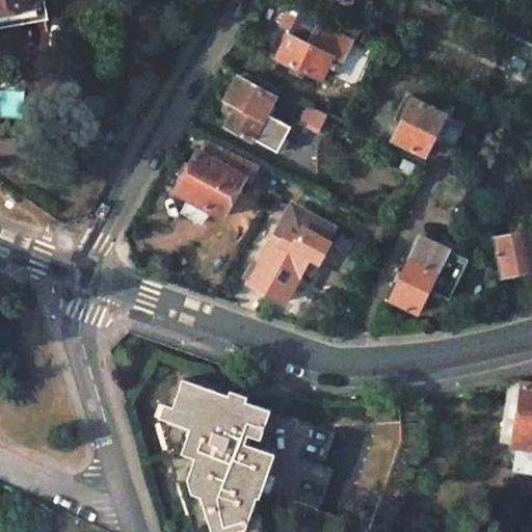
[(0,0),(0,10),(38,7),(36,0),(0,0)]
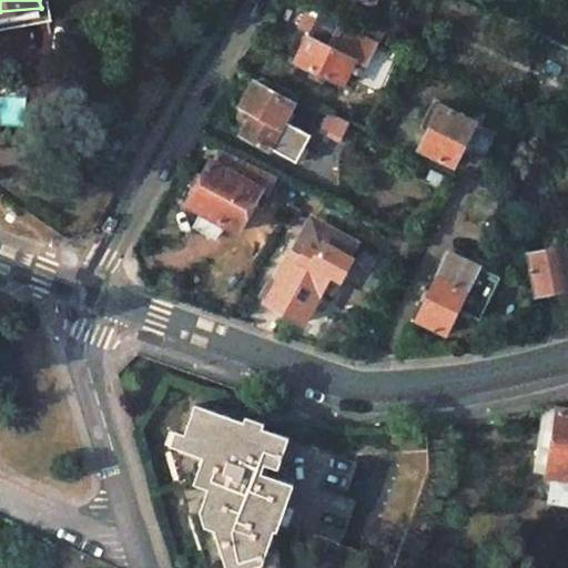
[(364,66),(376,42),(320,14),(307,37),(303,34),(298,41),(303,44),(295,60),(344,84),(356,62),(364,66)]
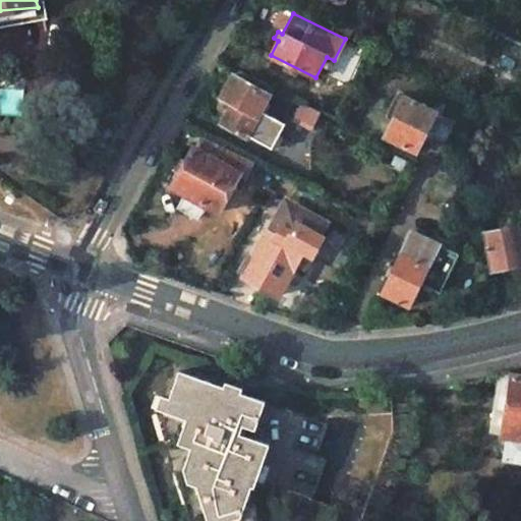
[(272,89),(235,69),(219,100),(230,107),(220,126),(244,139),(245,138),(270,152),(283,126),(258,113),(272,89)]
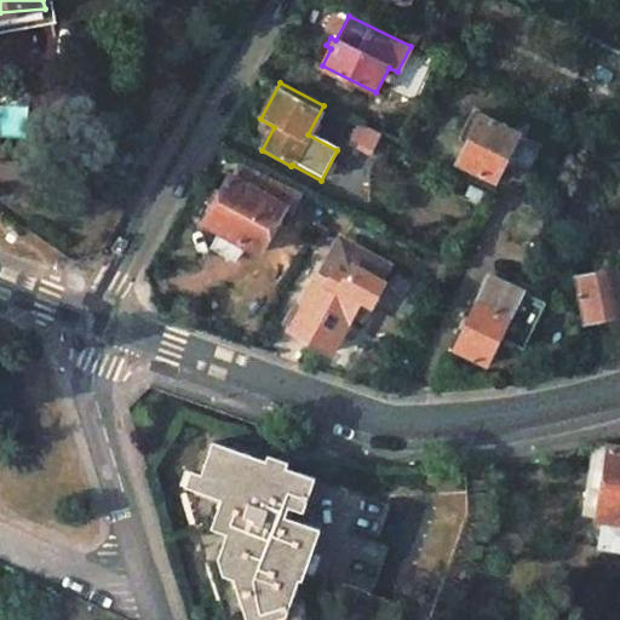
[(545,138),(483,104),(455,158),(497,178),(506,161),(528,173),(545,138)]
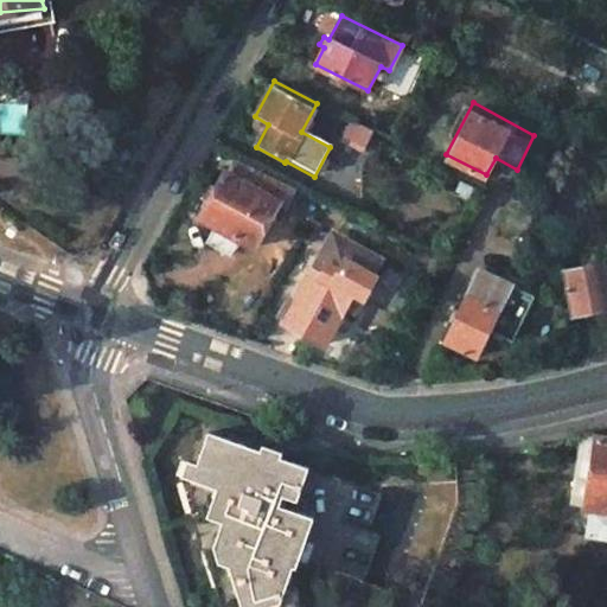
[(197,221),(253,251),(280,204),(286,208),(294,192),(235,164),(228,176),(223,173),(197,221)]
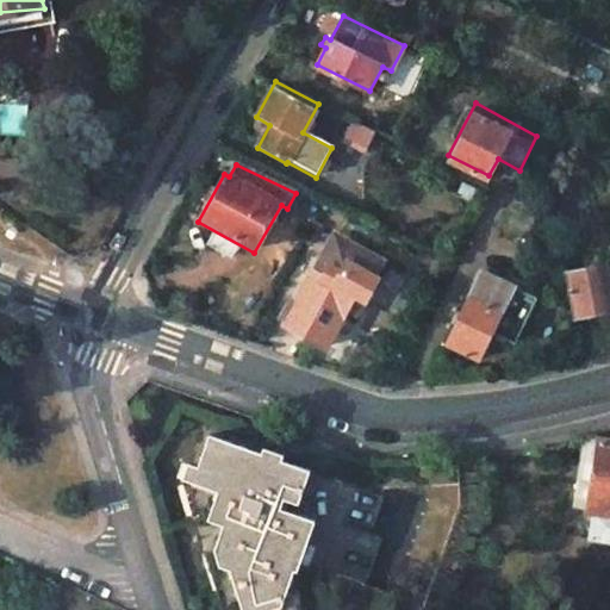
[(461,180),(453,195),(473,206),(481,190),(461,180)]
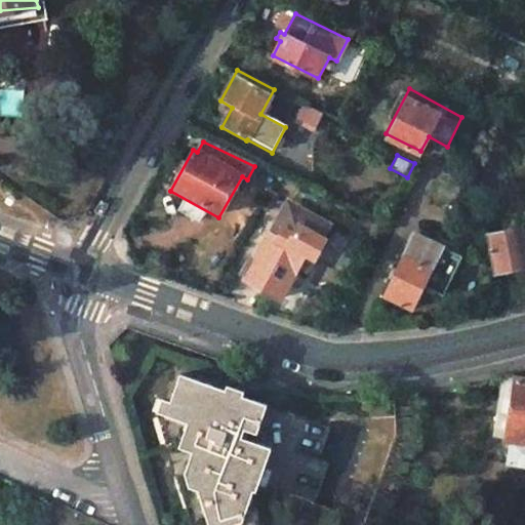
[(291,201),(273,234),(281,238),(287,228),(296,233),(303,224),(328,239),(335,226),(291,201)]
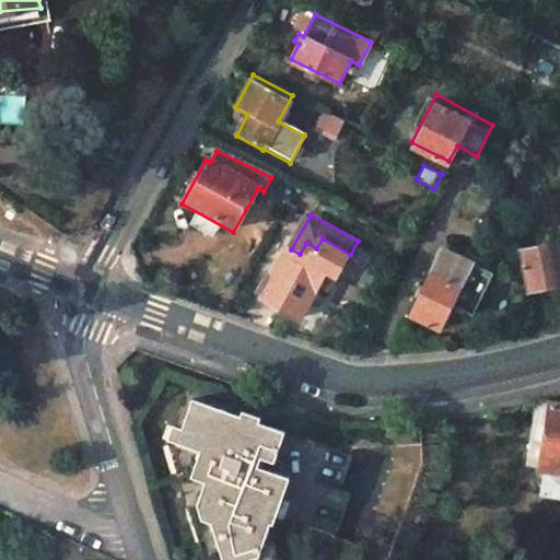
[(265,295),(302,316),(328,270),(338,276),(350,255),(323,238),(316,248),(306,243),(300,254),(291,249),(265,295)]
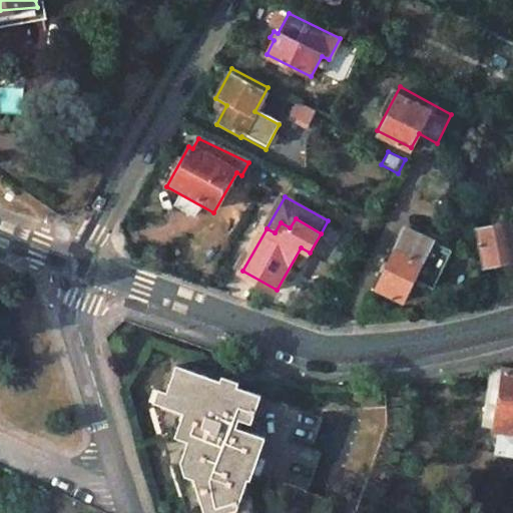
[(512,233),(511,222),(475,229),(482,271),(512,264),(512,233)]
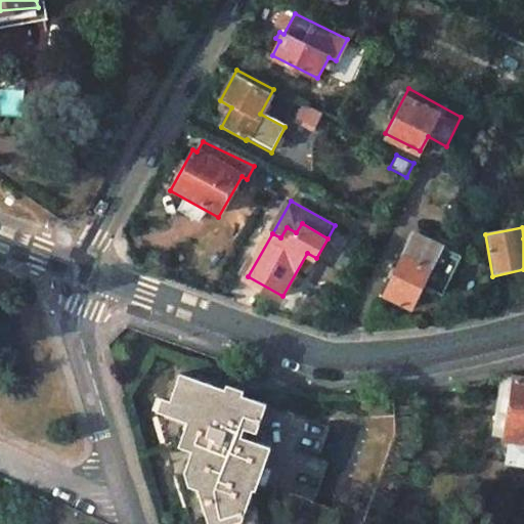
[(460,253),(412,230),(382,297),(408,309),(421,282),(442,292),(460,253)]
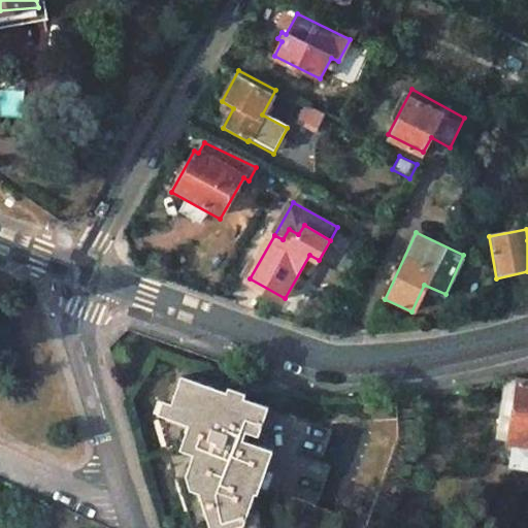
[(260,495),(276,454),(250,441),(253,434),(263,438),(275,406),(246,396),(235,427),(218,419),(229,389),(187,373),(167,421),(177,426),(173,440),(192,449),(185,468),(202,501),(208,498),(220,520),(226,517),(232,527),(260,527),(291,513),(276,487),(264,494),(260,495)]
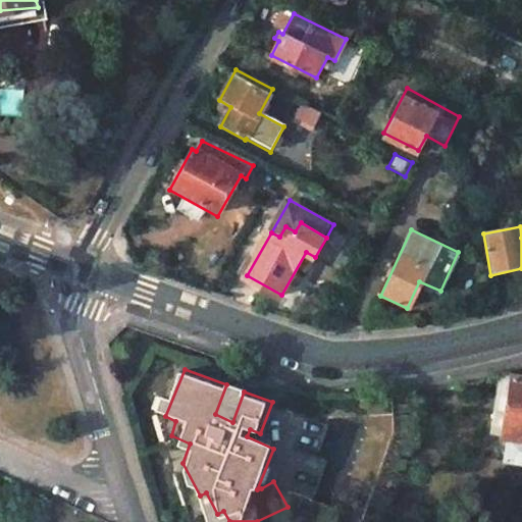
[(521,462),(521,376),(512,375),(503,440),(507,440),(505,460),(521,462)]
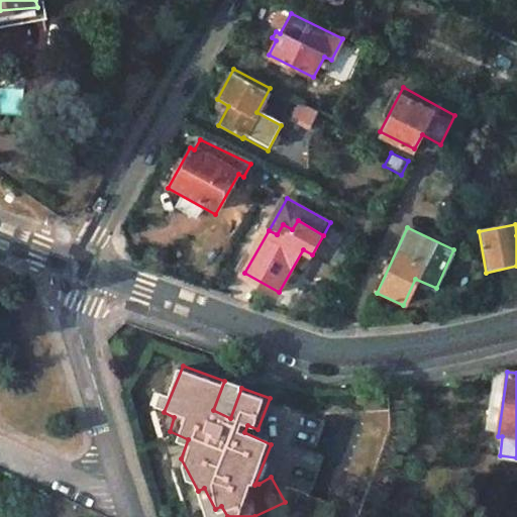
[(213,410),(230,418),(241,388),(224,381),(213,410)]
